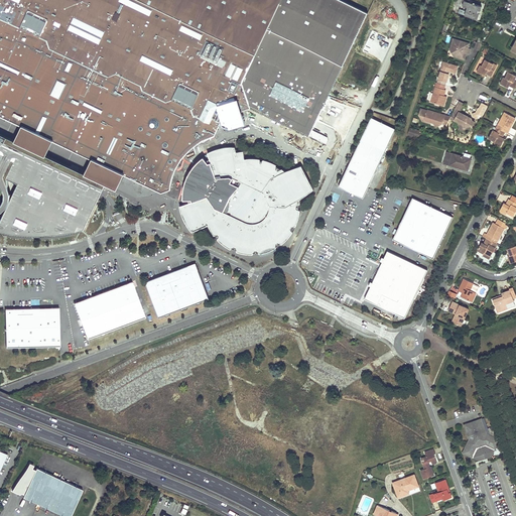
[(0,0),(0,116),(22,126),(31,131),(37,134),(52,141),(92,159),(95,161),(94,164),(102,168),(109,171),(111,168),(124,174),(162,192),(171,189),(171,188),(172,185),(173,180),(174,176),(174,174),(175,172),(176,170),(177,168),(177,167),(179,164),(181,161),(185,155),(187,154),(191,149),(196,146),(199,144),(204,140),(211,137),(216,135),(218,132),(225,118),(228,117),(252,108),(262,113),(275,119),(308,135),(367,11),(344,0),(0,0)]
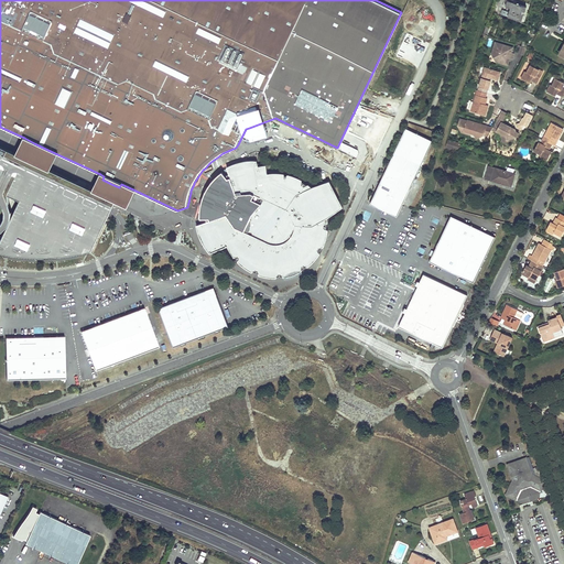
[(522,21),(527,7),(519,4),(513,2),(513,0),(506,0),(505,6),(511,8),(510,12),(502,10),(501,14),(522,21)]
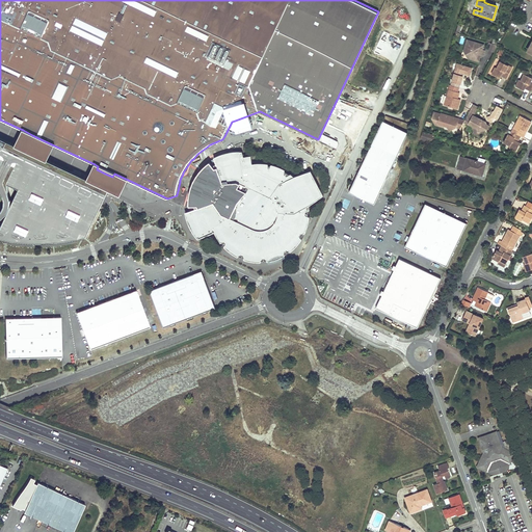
[(484,45),(467,40),(466,47),(469,48),(468,52),(469,54),(468,58),(479,61),(480,57),(479,56),(479,54),(483,56),(485,50),(482,49),(484,45)]
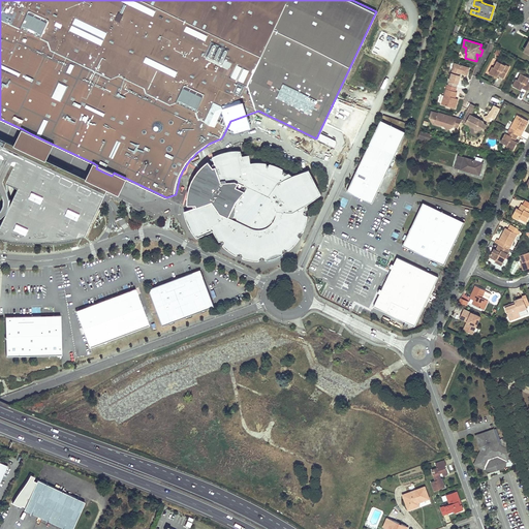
[(492,66),(489,73),(496,78),(498,74),(498,73),(500,73),(499,75),(503,78),(509,67),(497,60),(493,67),(492,66)]
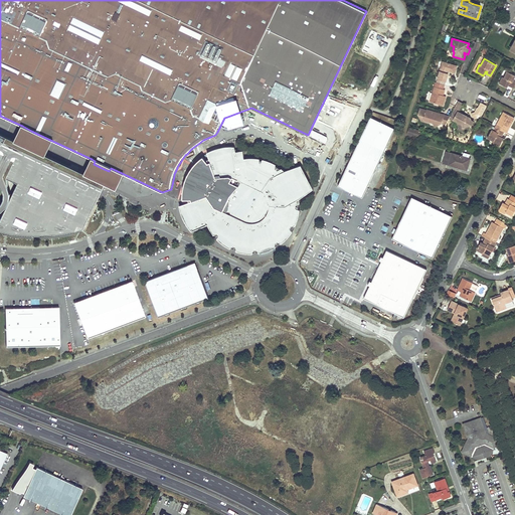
[(443,61),(437,82),(445,84),(449,73),(447,72),(448,70),(455,72),(457,66),(443,61)]
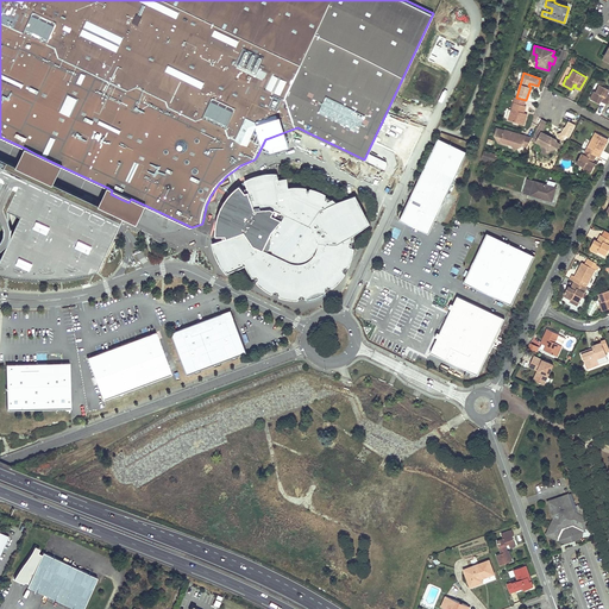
[(608,100),(608,94),(607,93),(608,89),(600,83),(595,92),(594,90),(590,98),(600,102),(601,100),(602,98),(604,99),(603,101),(608,104),(608,100)]
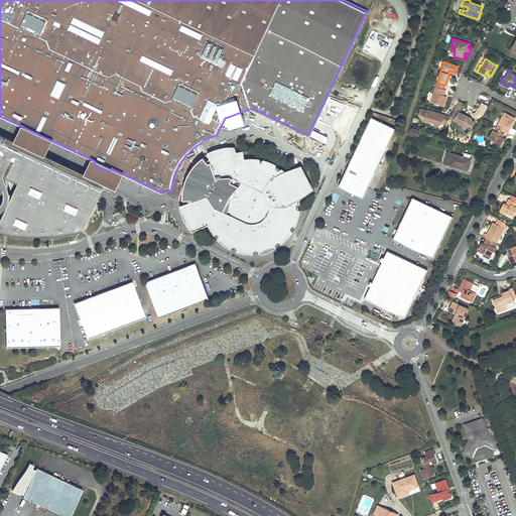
[(446,90),(444,89),(445,85),(437,83),(436,83),(430,101),(443,105),(446,96),(444,95),(446,90)]
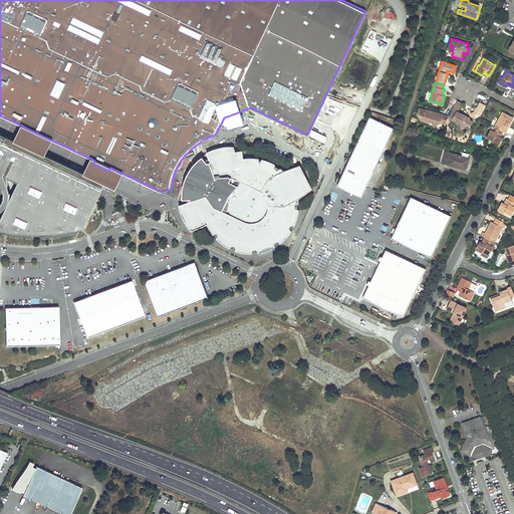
[(341,111),(347,113),(349,105),(343,103),(341,111)]
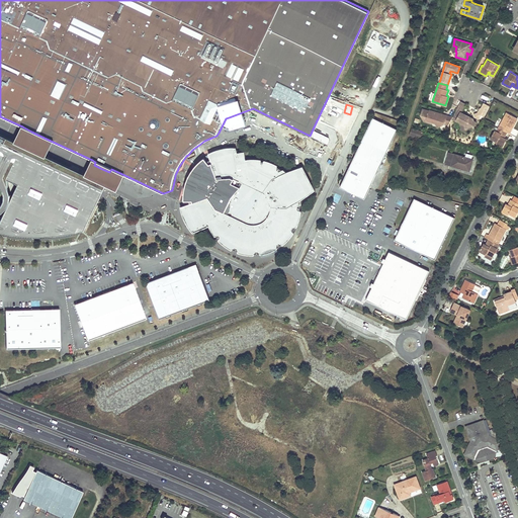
[(438,113),(429,111),(429,112),(423,110),(422,115),(422,119),(426,120),(427,122),(433,123),(434,124),(434,123),(437,128),(444,124),(448,125),(451,119),(452,117),(447,115),(442,118),(440,116),(439,115),(438,113)]
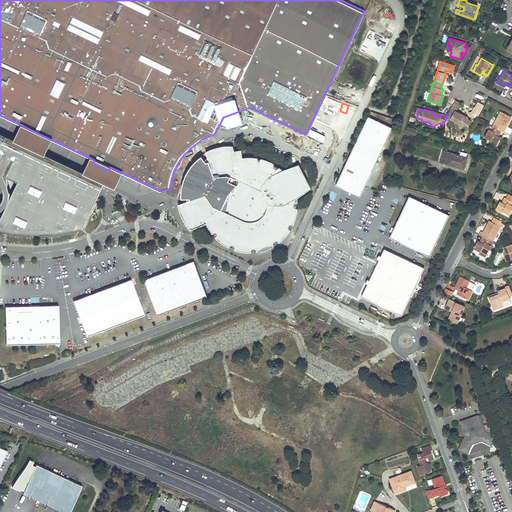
[(465,114),(457,110),(455,109),(453,112),(450,110),(447,116),(446,118),(450,120),(454,116),(459,119),(461,126),(467,124),(467,123),(471,121),(473,118),(470,117),(469,114),(466,112),(465,114)]
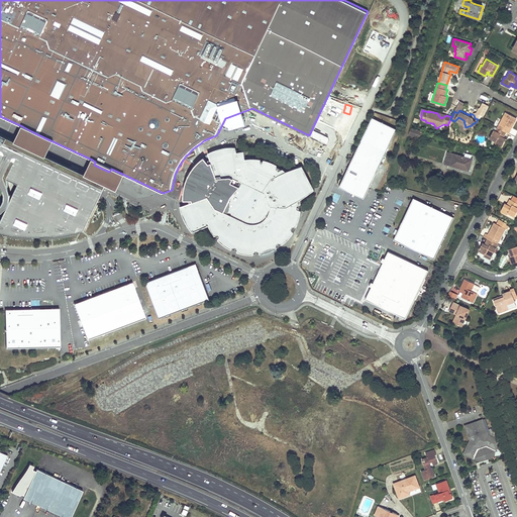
[(505,112),(497,127),(500,128),(506,131),(508,133),(509,129),(508,129),(509,127),(510,127),(516,118),(505,112)]
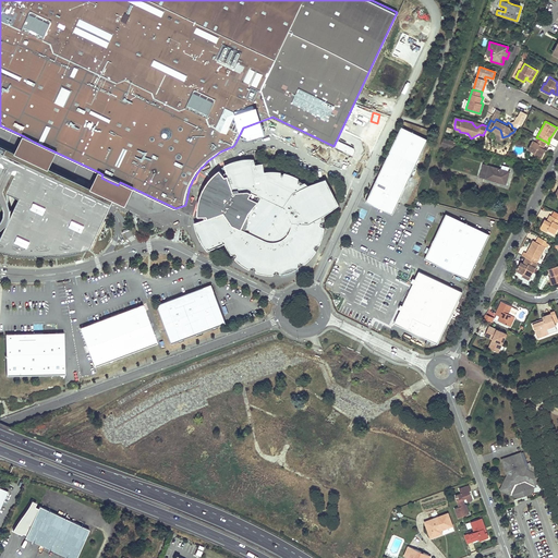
[(392,215),(427,140),(401,126),(377,178),(365,202),(392,215)]
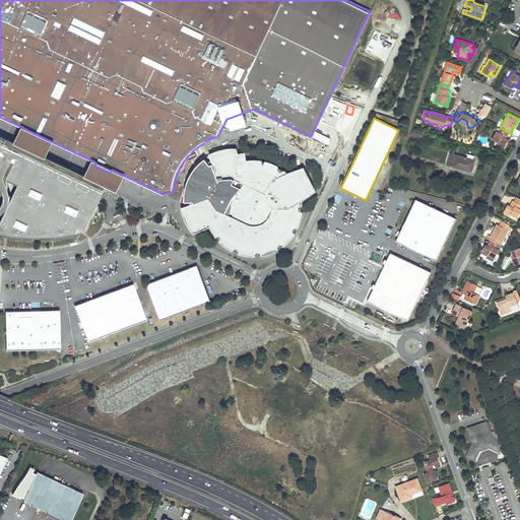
[(46,160),(53,142),(38,135),(22,127),(14,145),(46,160)]
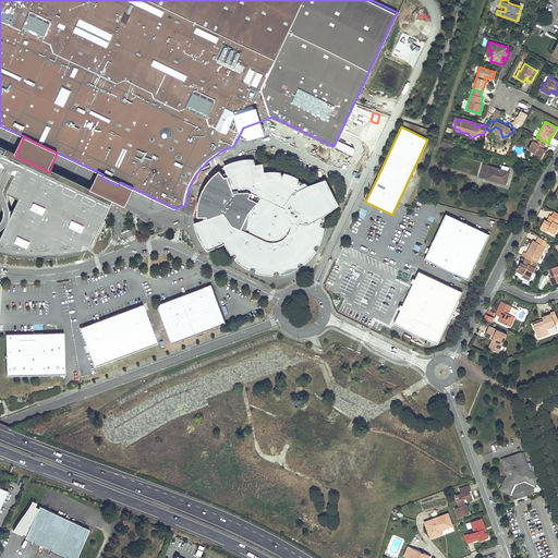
[(455,142),(444,138),(441,145),(453,148),(453,145),(455,142)]
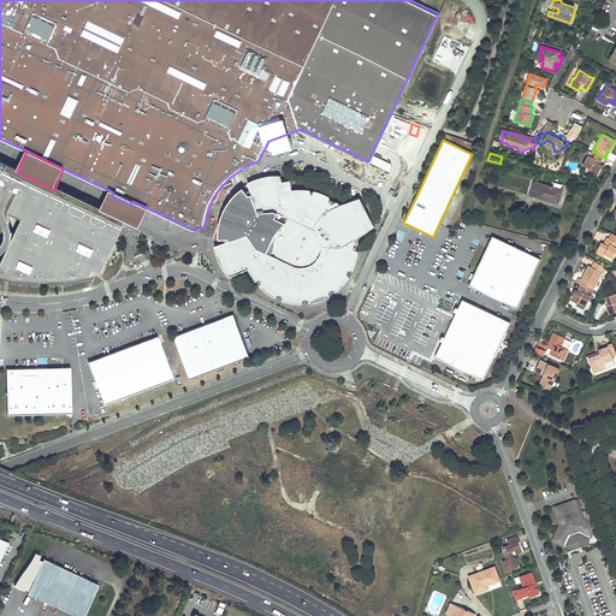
[(590,170),(597,175),(602,165),(599,164),(598,163),(599,161),(600,161),(603,157),(596,153),(593,158),(587,154),(582,164),(590,169),(590,170)]
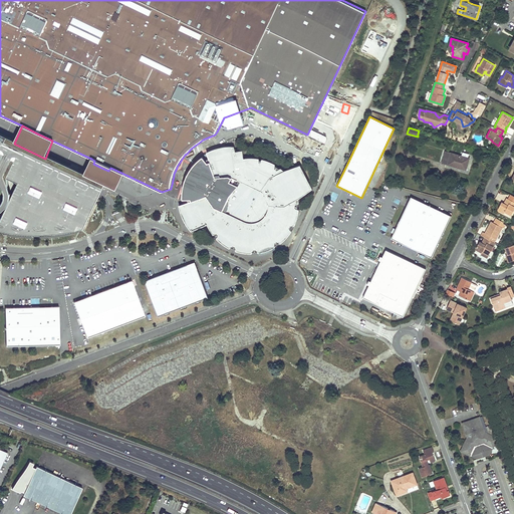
[(0,230),(2,231),(7,231),(9,232),(15,233),(21,234),(27,234),(33,234),(39,234),(45,234),(50,234),(56,233),(61,233),(67,232),(73,231),(78,230),(81,229),(83,228),(100,194),(104,187),(84,177),(45,159),(14,144),(7,140),(0,137),(0,230)]
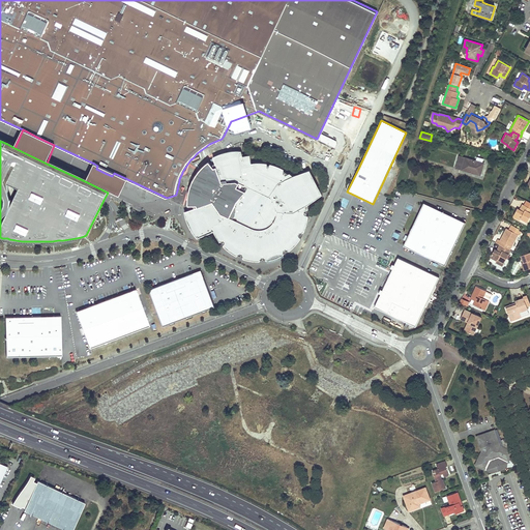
[(201,206),(195,208),(184,211),(185,216),(187,222),(189,227),(192,230),(194,233),(197,237),(198,236),(213,230),(219,241),(221,240),(222,241),(223,243),(223,245),(231,252),(236,255),(237,254),(240,255),(242,256),(242,258),(247,259),(259,260),(260,259),(262,259),(265,259),(266,260),(270,259),(274,258),(278,256),(283,254),(284,253),(286,251),(288,249),(289,249),(291,247),(293,245),(296,242),(300,237),(299,236),(300,234),(301,232),(303,231),(305,227),(306,221),(307,215),(306,214),(306,212),(306,209),(307,208),(307,204),(322,194),(310,170),(293,175),(290,173),(288,173),(287,172),(284,170),(284,168),(274,165),(270,164),(269,165),(268,164),(267,164),(267,163),(258,162),(252,163),(252,160),(249,154),(243,155),(242,152),(241,150),(236,150),(231,150),(227,151),(221,153),(213,157),(215,163),(218,171),(201,206)]
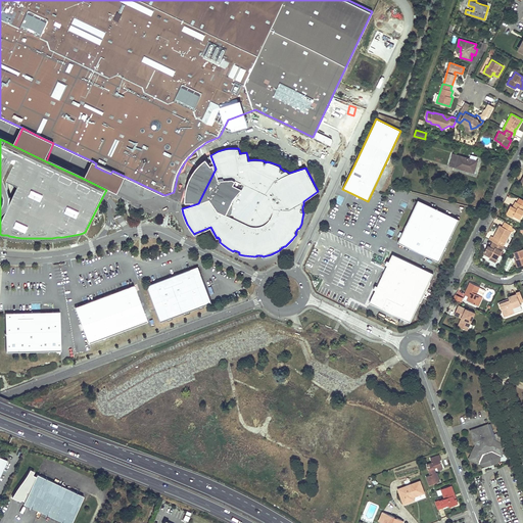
[(474,173),(477,160),(454,154),(449,165),(474,173)]
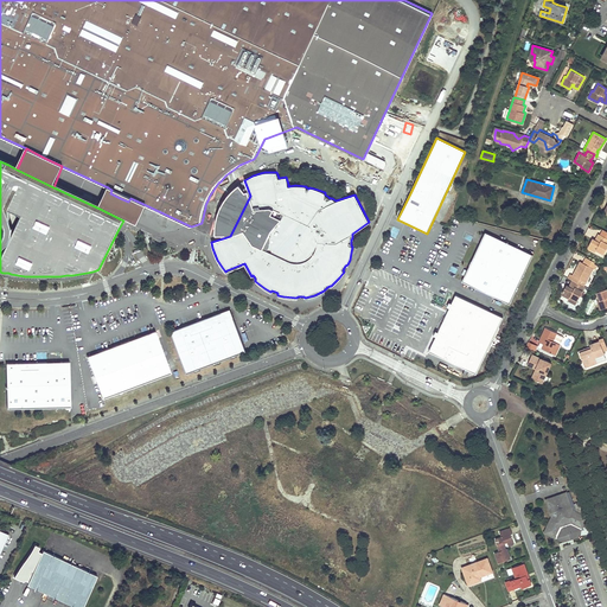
[(250,196),(247,186),(243,189),(240,185),(237,186),(235,189),(231,192),(229,195),(225,199),(223,204),(219,210),(218,213),(217,221),(216,225),(216,231),(216,235),(221,235),(223,238),(230,236),(250,196)]
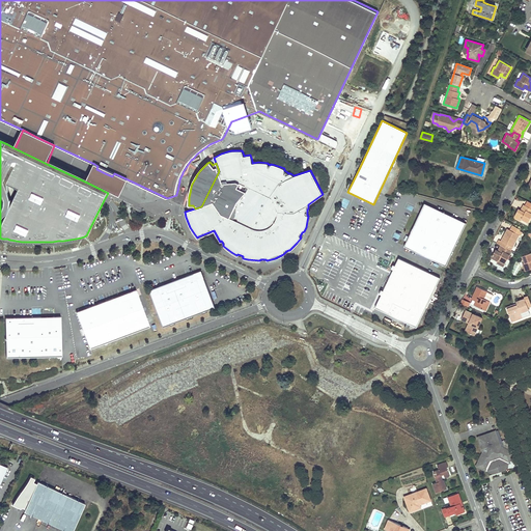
[(128,179),(114,173),(112,176),(105,173),(96,169),(98,166),(94,164),(87,183),(108,193),(119,198),(128,179)]
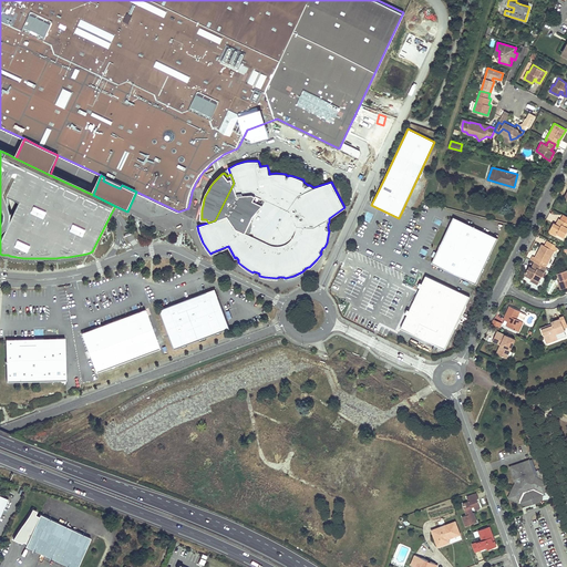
[(442,240),(485,260),(496,238),(453,217),(442,240)]
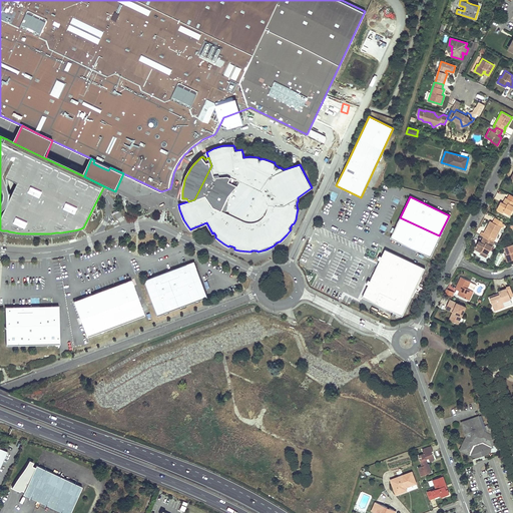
[(500,202),(496,209),(503,213),(504,211),(510,214),(512,208),(512,200),(507,198),(506,197),(503,201),(505,202),(504,204),(503,203),(500,202)]
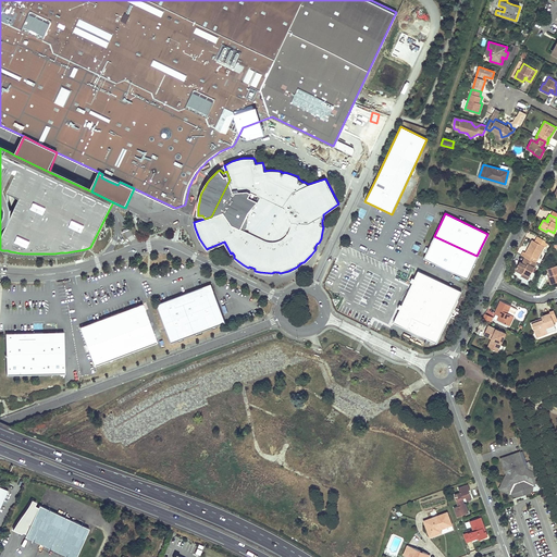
[(477,256),(434,236),(423,258),(467,279),(477,256)]
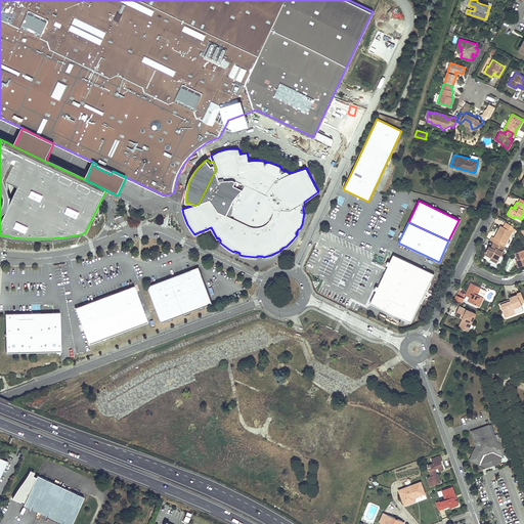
[(495,235),(497,236),(496,238),(494,237),(492,241),(493,242),(504,247),(512,231),(513,232),(515,229),(513,228),(514,227),(506,222),(503,227),(500,226),(495,235)]
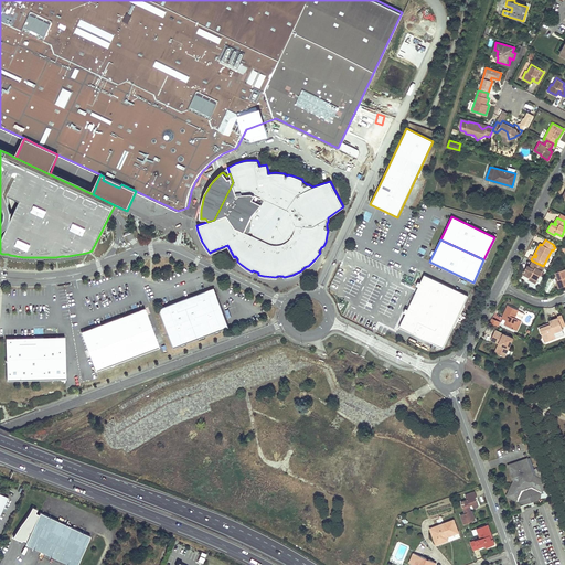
[(522,274),(530,278),(529,280),(535,285),(544,267),(543,266),(532,260),(530,265),(532,266),(531,268),(529,267),(526,266),(522,274)]
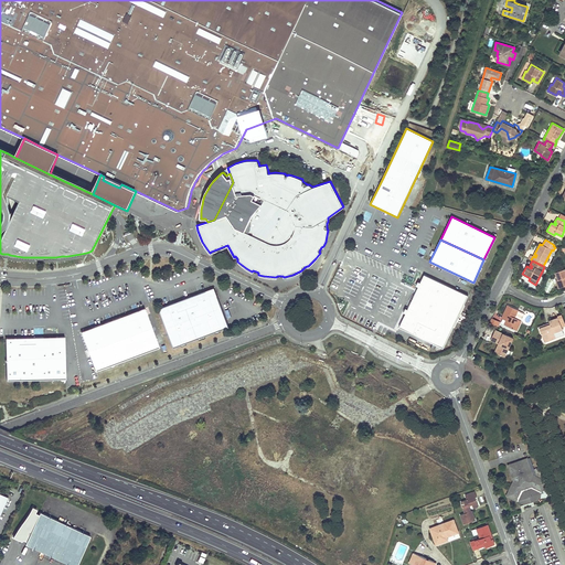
[(564,272),(564,269),(554,273),(557,280),(555,281),(558,289),(564,286),(564,272)]
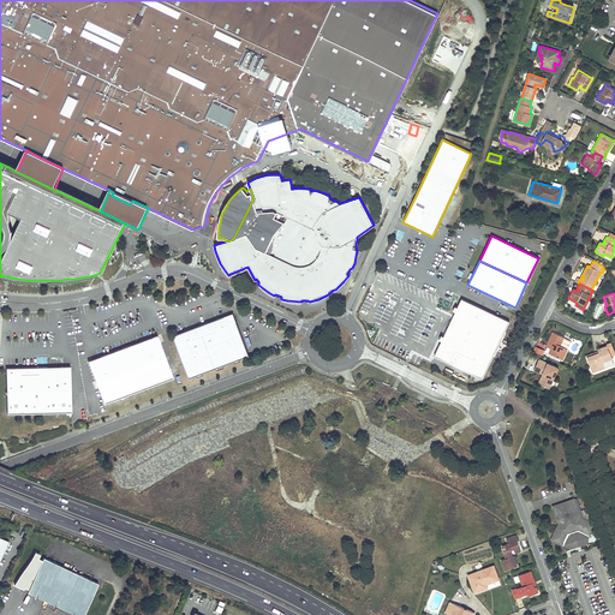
[(509,322),(461,299),(434,356),(482,378),(509,322)]
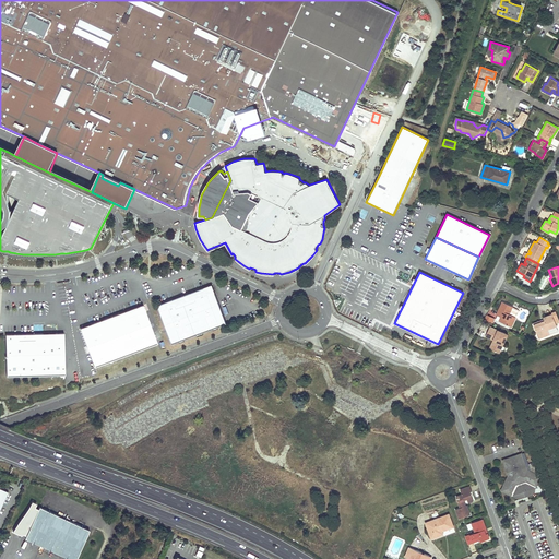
[(185,295),(158,305),(173,344),(227,323),(213,285),(185,295)]
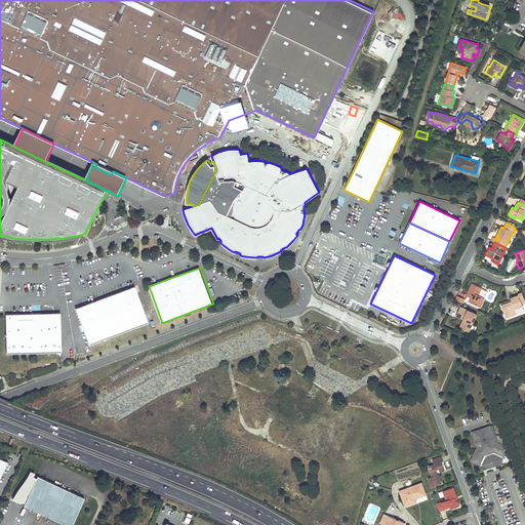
[(471,296),(469,299),(480,306),(485,297),(480,293),(483,287),(474,282),(469,292),(472,294),(471,296)]
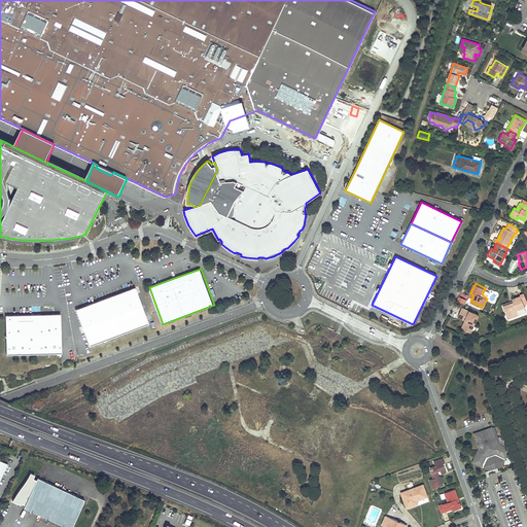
[(81,307),(76,309),(90,346),(149,323),(136,287),(121,292),(94,303),(81,307)]
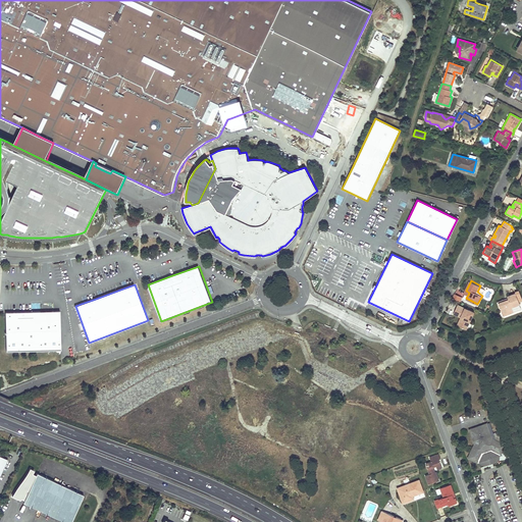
[(520,305),(519,302),(521,301),(519,292),(515,293),(516,294),(508,297),(509,299),(510,301),(500,305),(503,314),(513,310),(512,308),(520,305)]
